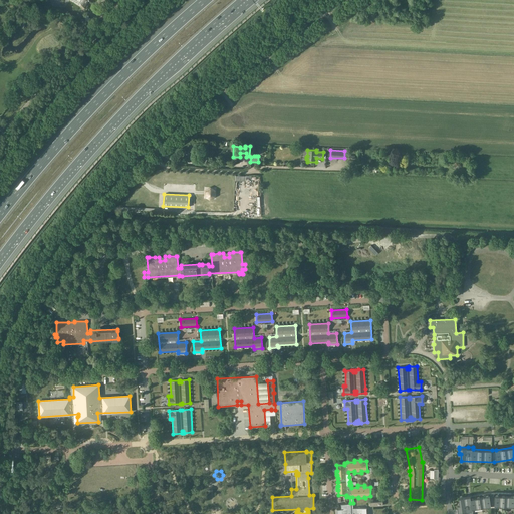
[(460,497),(461,504),(458,504),(459,511),(468,510),(473,509),(473,508),(492,505),(492,504),(495,504),(495,505),(513,505),(513,493),(492,493),(460,497)]
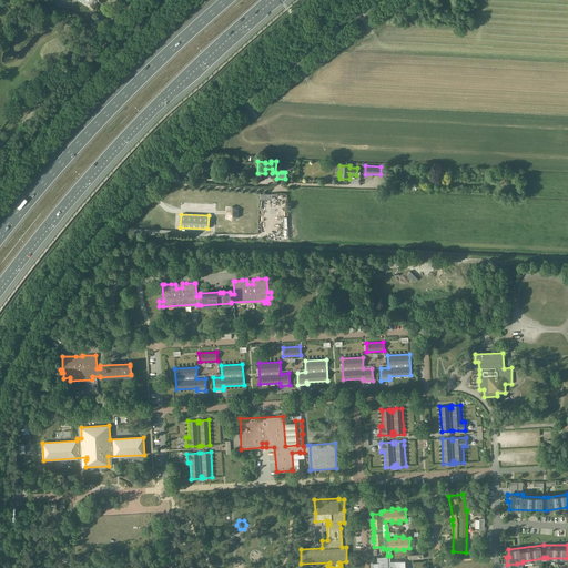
[(391,556),(387,556),(377,557),(381,557),(382,563),(378,563),(378,567),(399,567),(399,561),(402,561),(402,560),(391,561),(391,556)]
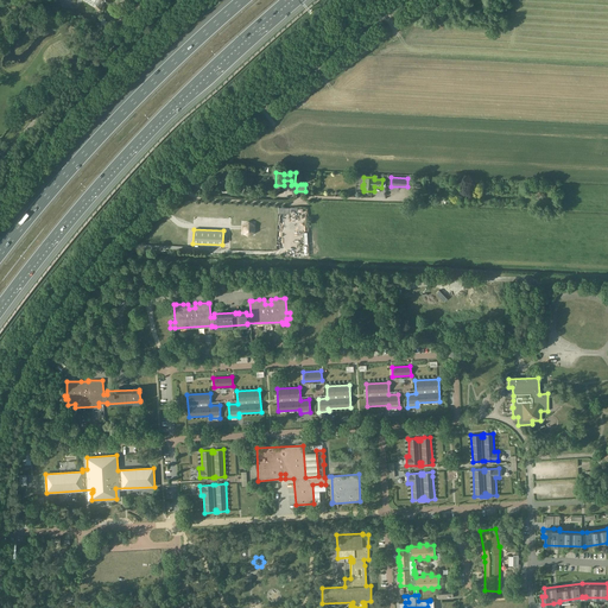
All buildings are outlined.
